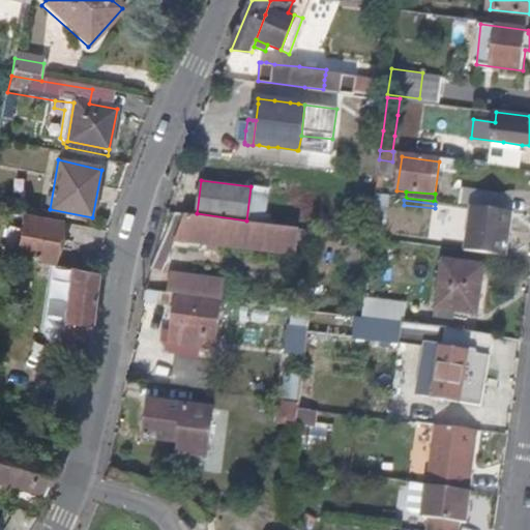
[(512,211),(487,207),(466,205),(465,208),(496,212),(512,214),(512,211)]
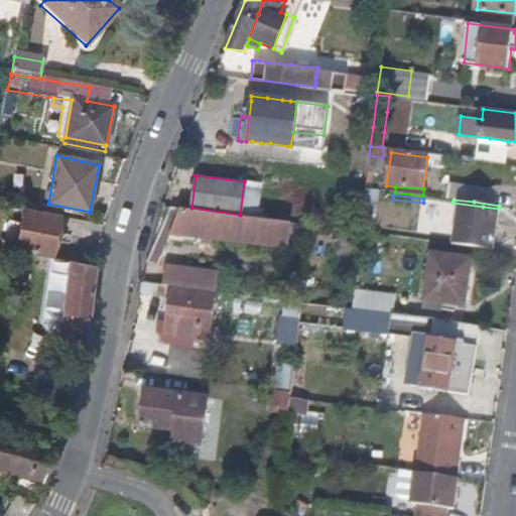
[(492,249),(499,209),(483,207),(453,203),(447,243),(465,245),(492,249)]
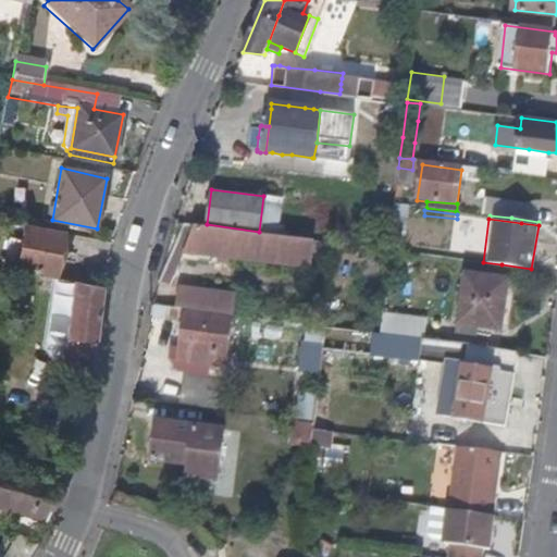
[(171,284),(186,248),(196,223),(184,221),(162,269),(159,281),(171,284)]
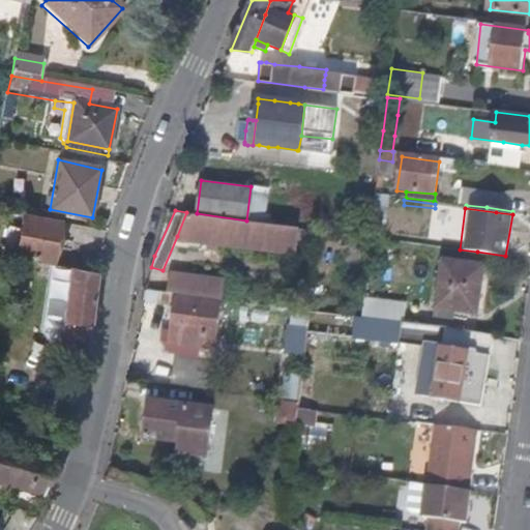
[(304,254),(307,229),(287,226),(258,222),(246,221),(197,213),(186,212),(177,236),(304,254)]
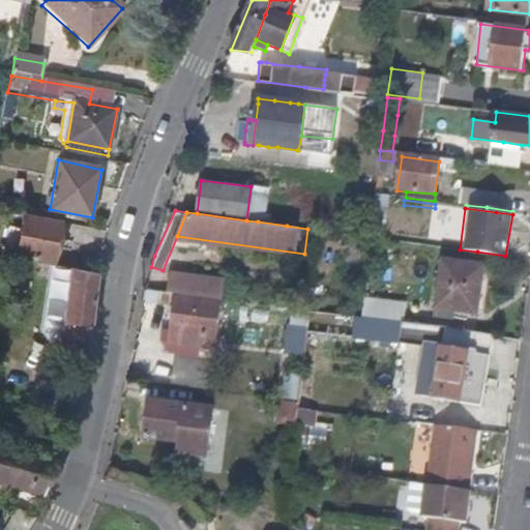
[(55,265),(63,222),(25,214),(18,256),(53,264),(55,265)]
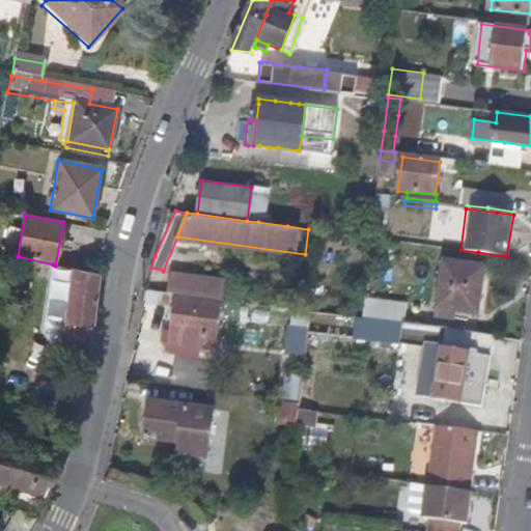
[(478,300),(481,278),(482,267),(444,262),(443,266),(440,289),(437,308),(455,310),(464,311),(476,313),(478,300)]
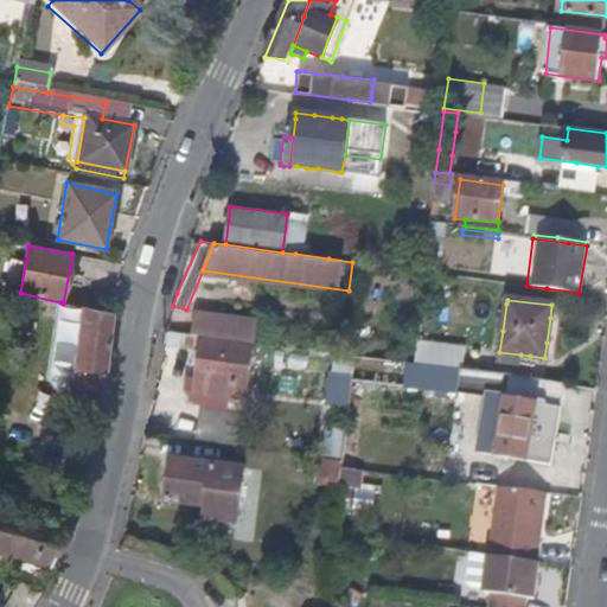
[(103,397),(113,313),(63,304),(61,302),(51,394),(103,397)]
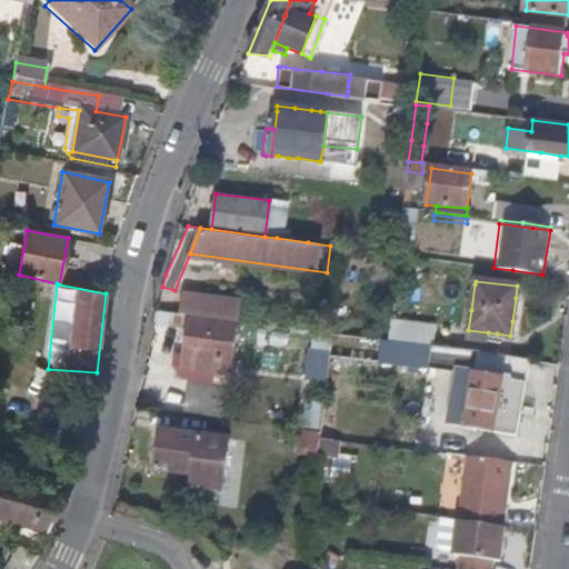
[(239,321),(240,300),(185,292),(181,311),(190,313),(205,316),(239,321)]
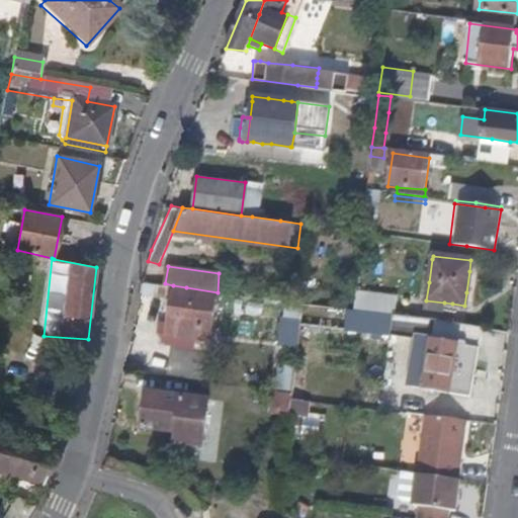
[(171,298),(173,289),(173,285),(165,283),(143,280),(141,287),(139,295),(171,298)]
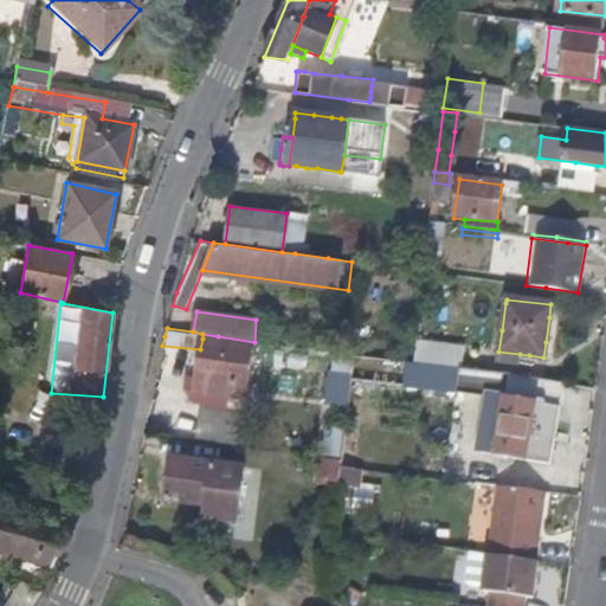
[(247,384),(252,346),(202,339),(200,349),(197,376),(247,384)]
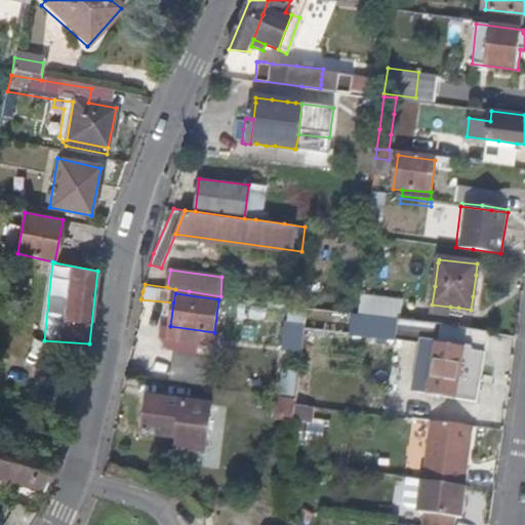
[(449,311),(450,307),(432,305),(431,312),(432,314),(440,315),(448,316),(449,311)]
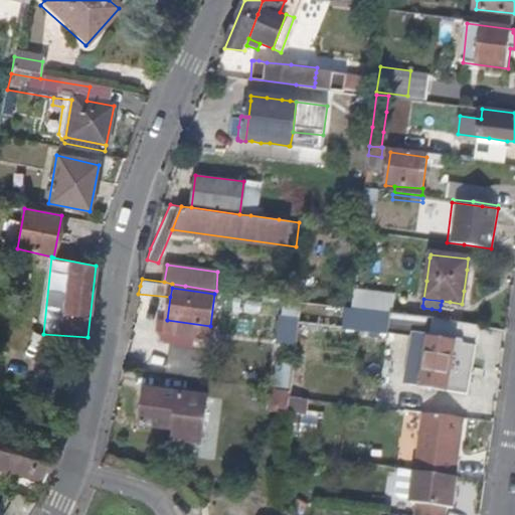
[(385,333),(387,313),(370,311),(365,353),(367,354),(381,355),(382,353),(382,347),(385,333)]
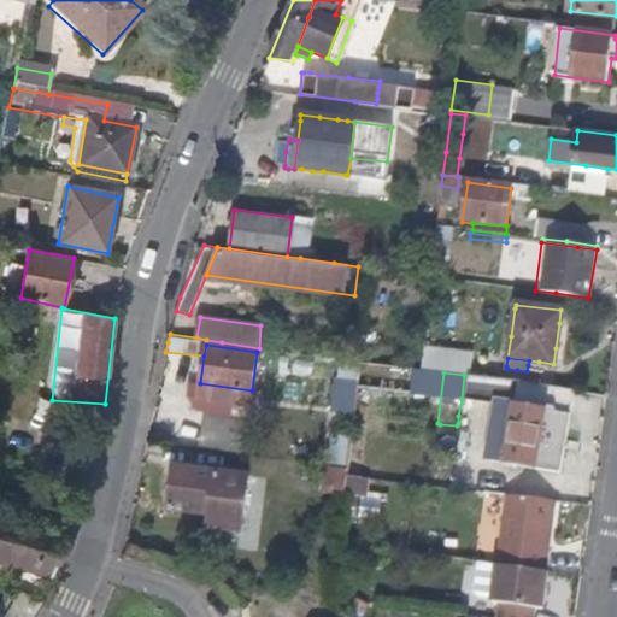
[(563,459),(566,429),(573,389),(547,386),(511,381),(486,377),(464,375),(462,399),(500,404),(501,397),(546,403),(545,410),(513,406),(507,448),(506,458),(505,462),(506,464),(510,464),(526,465),(544,469),(556,470),(562,470),(563,459)]
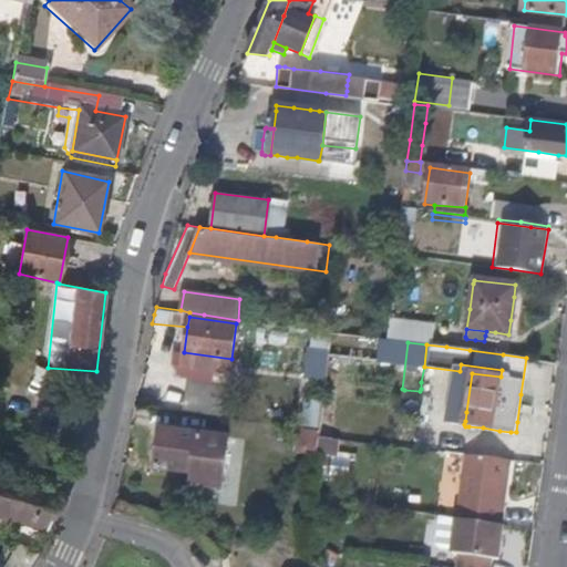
[(230,373),(232,359),(184,352),(182,364),(230,373)]
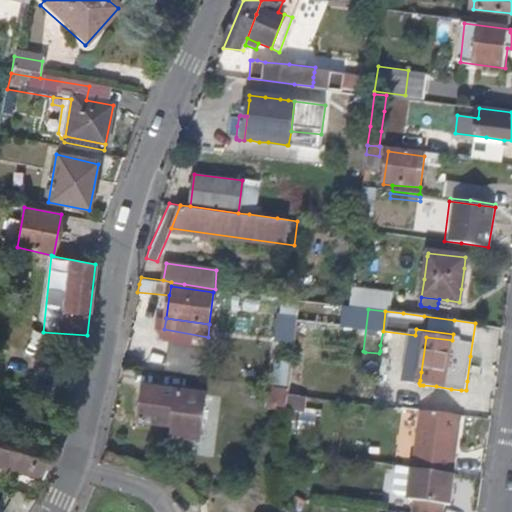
[(421,372),(426,337),(452,340),(453,334),(416,329),(415,335),(412,359),(410,371),(413,371),(421,372)]
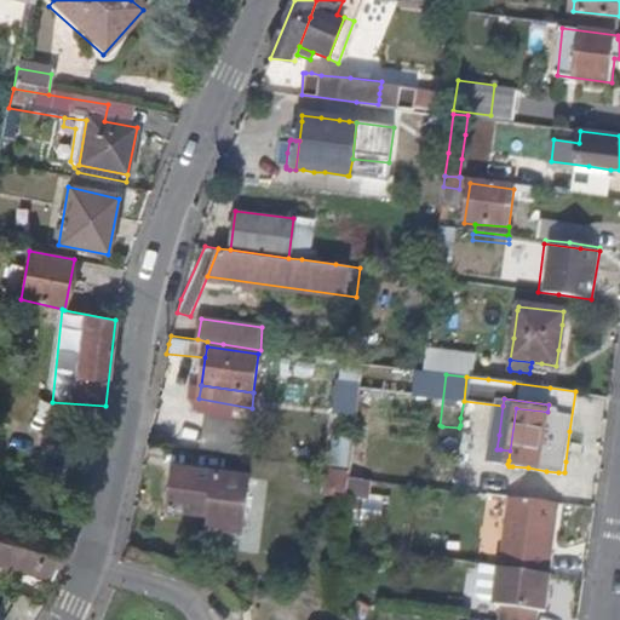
[(346,471),(349,455),(350,440),(332,436),(328,469),(346,471)]
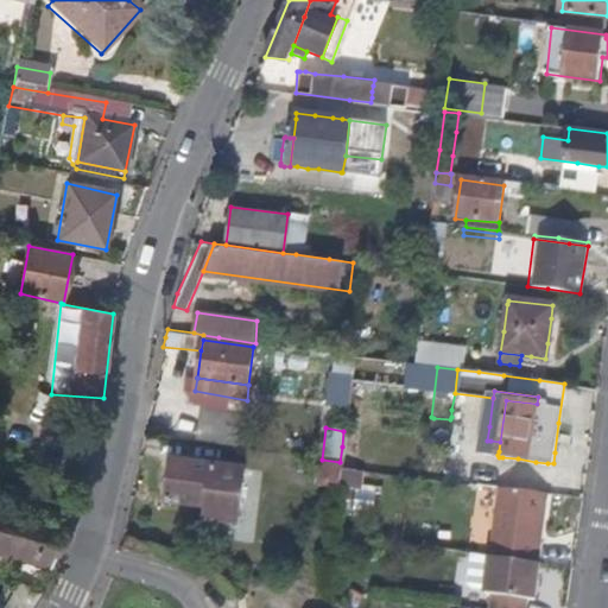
[(355,463),(358,432),(343,431),(342,447),(340,462),(341,462),(355,463)]
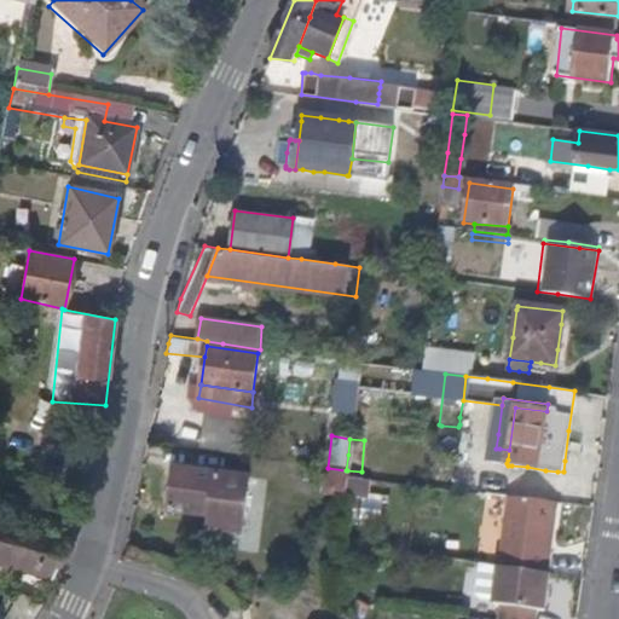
[(246,515),(250,478),(219,474),(177,467),(171,512),(191,514),(194,508),(212,510),(209,530),(243,534),(246,515)]
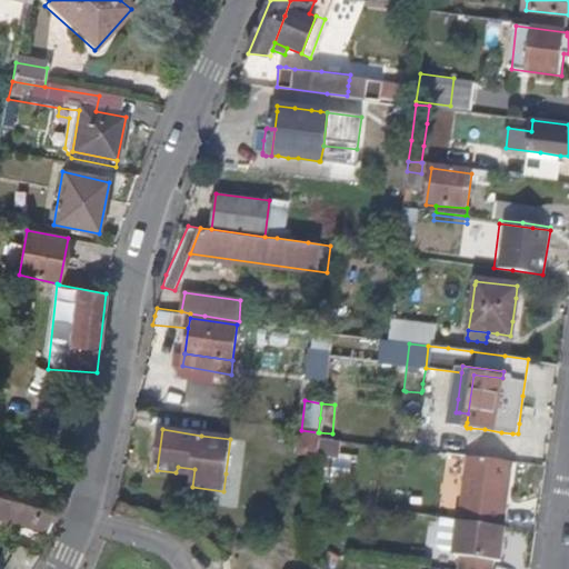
[(316,456),(318,436),(319,432),(318,432),(301,430),(299,430),(297,453),(316,456)]
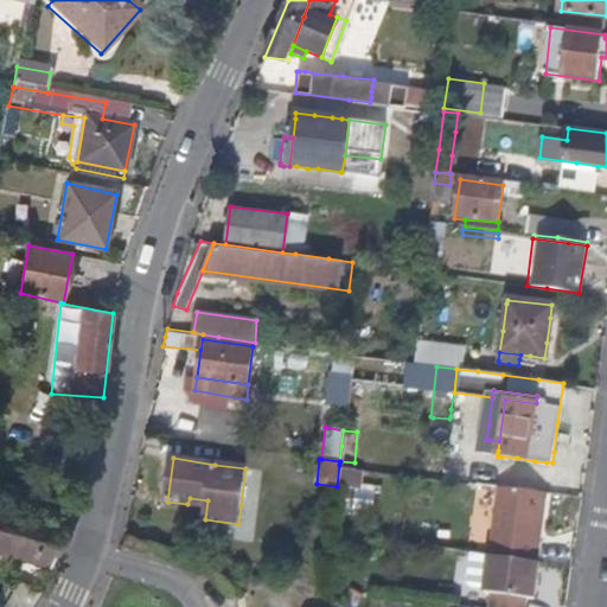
[(352,489),(355,462),(340,461),(339,465),(337,486),(352,489)]
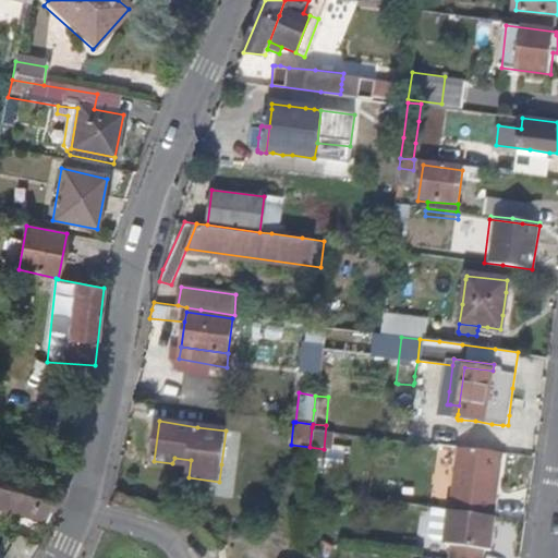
[(495,486),(501,450),(483,447),(463,445),(458,486),(453,507),(492,510),(495,486)]
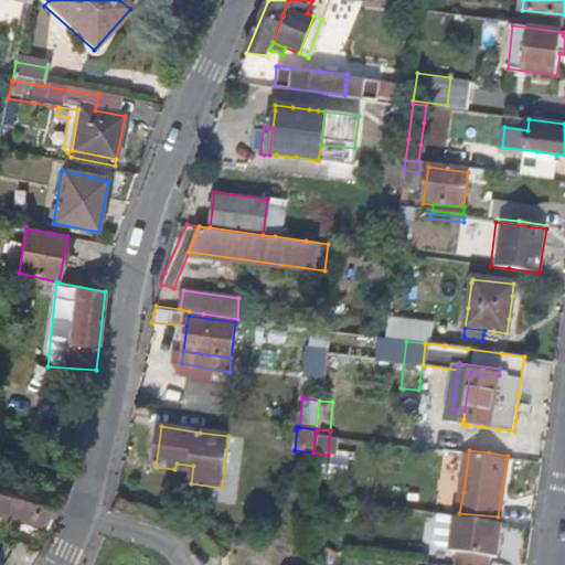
[(59,493),(0,476),(0,515),(48,530),(59,493)]
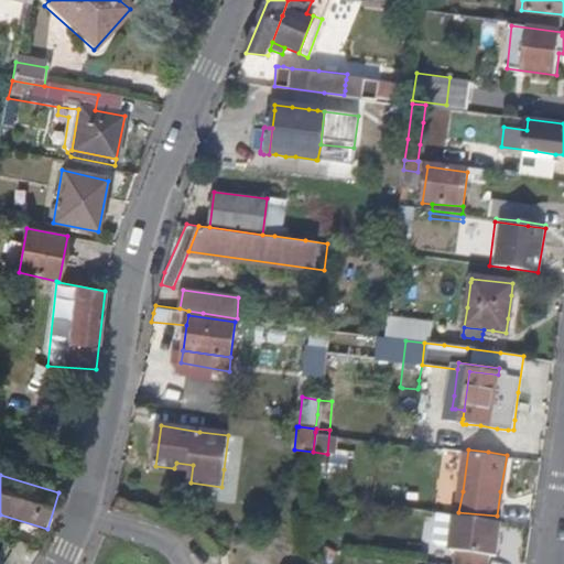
[(500,542),(502,529),(505,518),(497,516),(458,512),(456,512),(451,546),(456,549),(454,563),(464,563),(489,563),(490,563),(492,555),(498,556),(499,556),(499,551),(500,542)]
